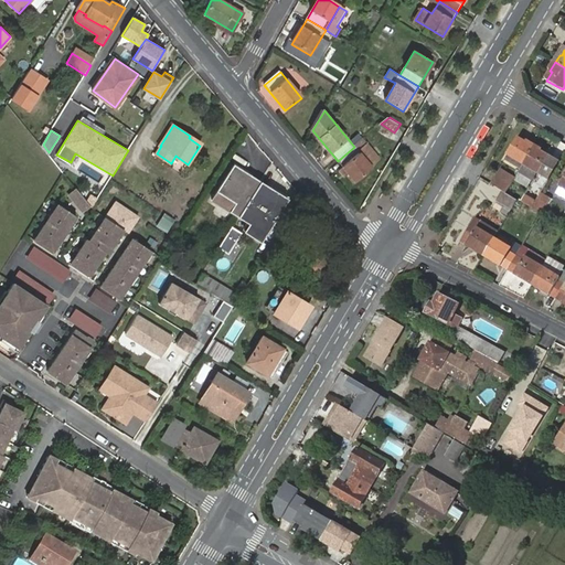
[(189,138),(200,146),(202,142),(190,136),(189,138)]
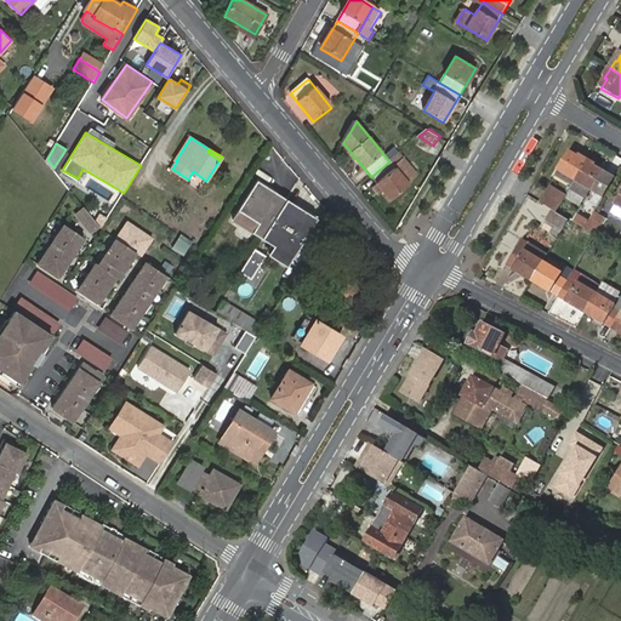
[(575,181),(588,160),(579,155),(577,158),(569,152),(558,170),(575,181)]
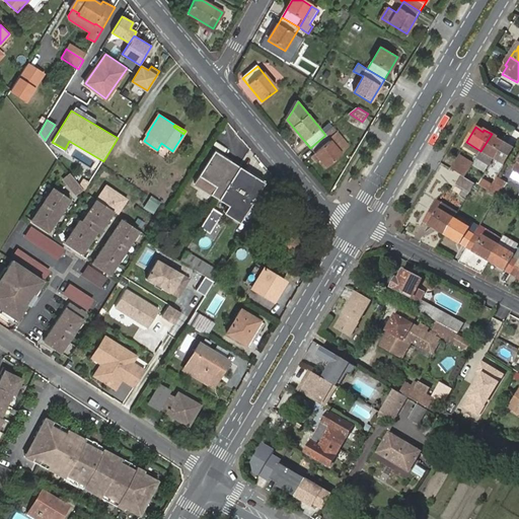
[(499,139),(492,134),(480,151),(476,158),(490,166),(494,159),(496,160),(505,145),(498,140),(499,139)]
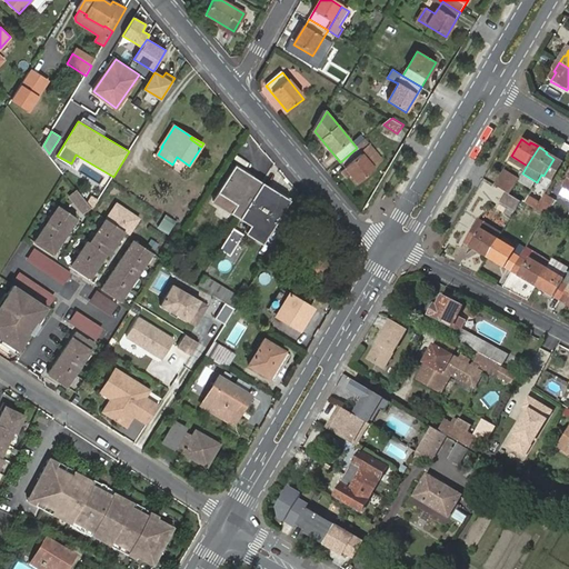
[(357,148),(340,162),(346,169),(349,173),(358,183),(375,170),(373,169),(383,161),(376,151),(366,159),(357,148)]
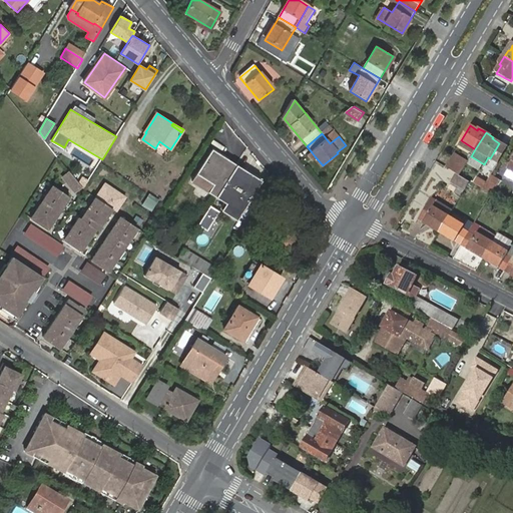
[(216,196),(236,165),(211,150),(192,180),(216,196)]
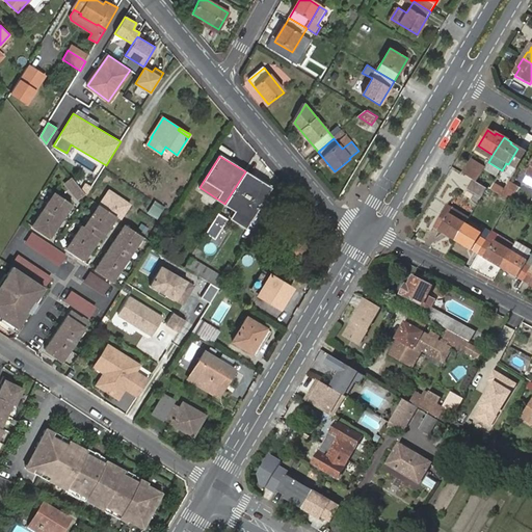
[(469,166),(463,175),(474,181),(477,182),(482,174),(469,166)]
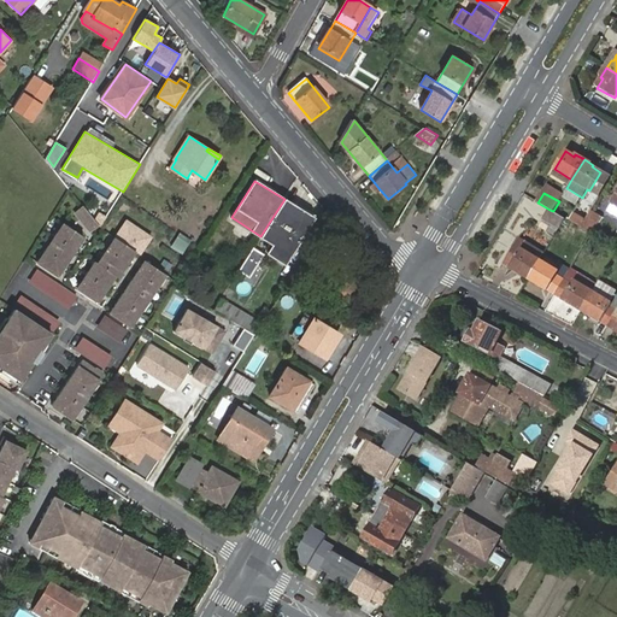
[(313,217),(285,199),(260,236),(272,244),(291,254),(313,217)]
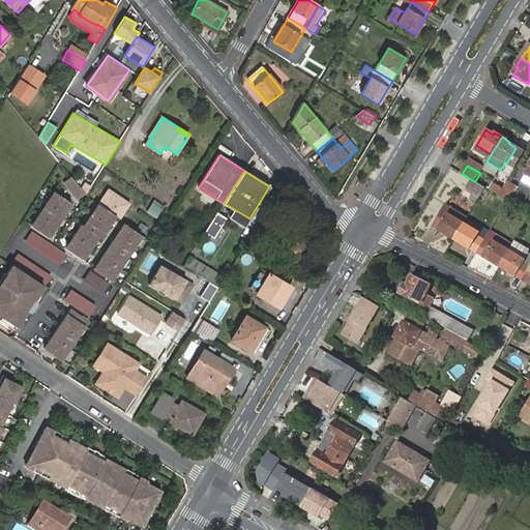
[(507,183),(510,178),(501,173),(490,190),(500,197),(507,183)]
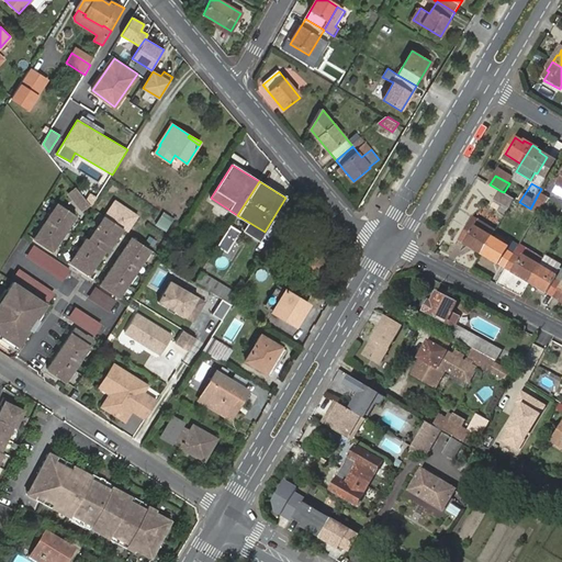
[(561,203),(561,188),(558,186),(550,197),(561,203)]
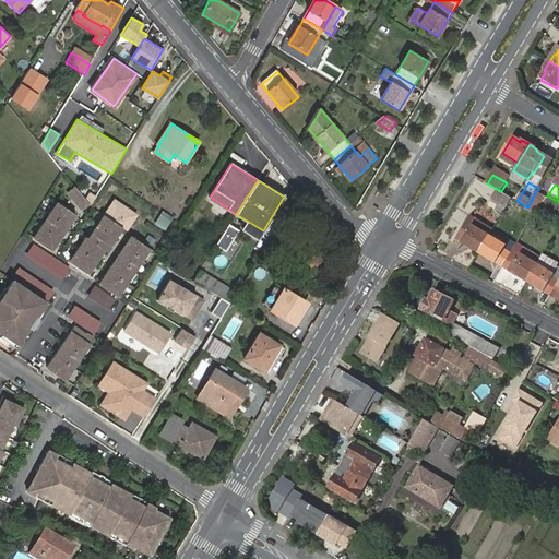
[(69,192),(83,211),(91,204),(75,187),(69,192)]
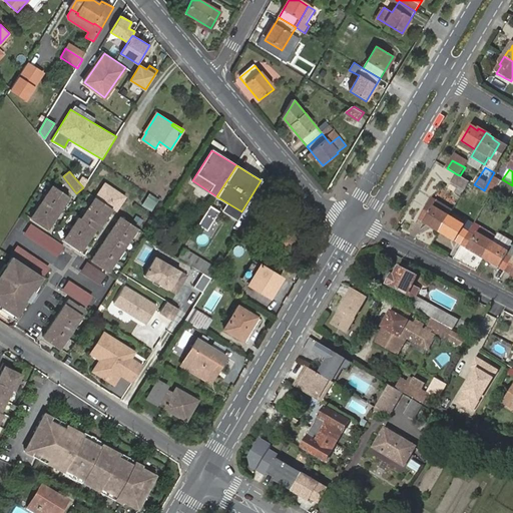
[(464,191),(470,182),(460,175),(457,174),(451,183),(464,191)]
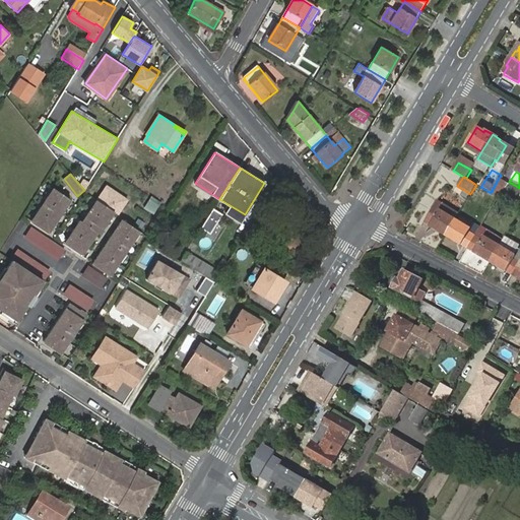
[(491,193),(497,197),(506,184),(498,180),(491,193)]
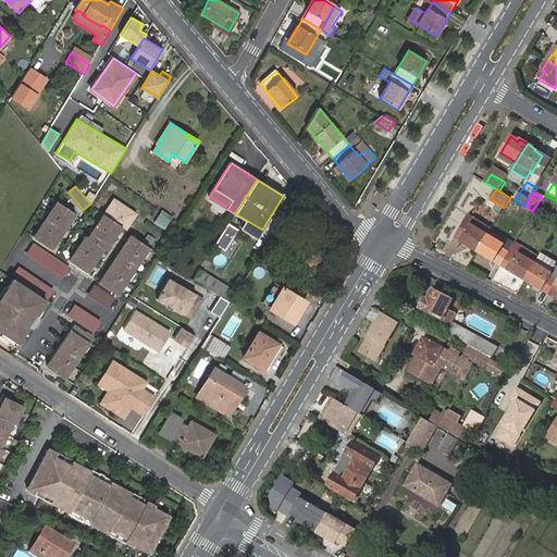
[(137,214),(114,199),(89,238),(86,237),(71,260),(89,272),(104,249),(107,251),(123,226),(127,230),(137,214)]
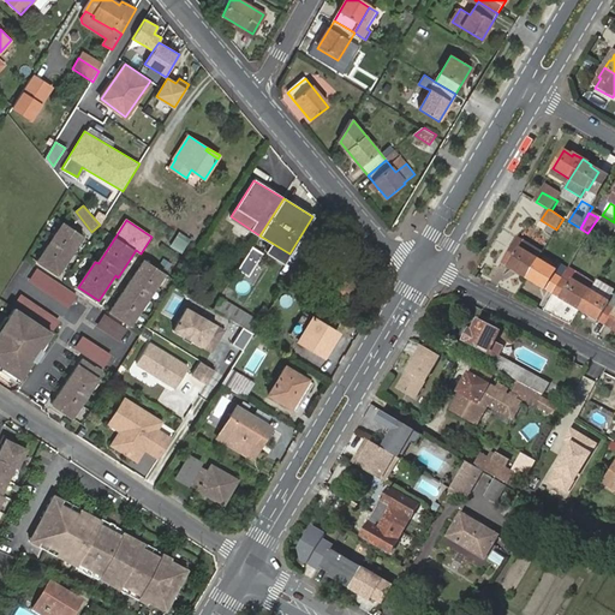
[(553,237),(556,230),(541,220),(537,227),(553,237)]
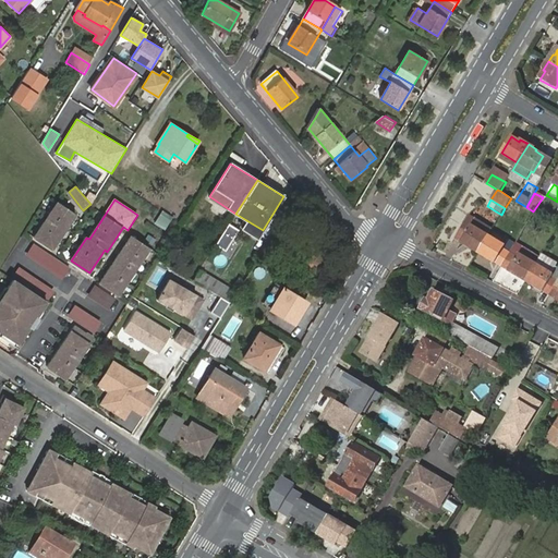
[(53,250),(76,214),(58,202),(34,238),(53,250)]
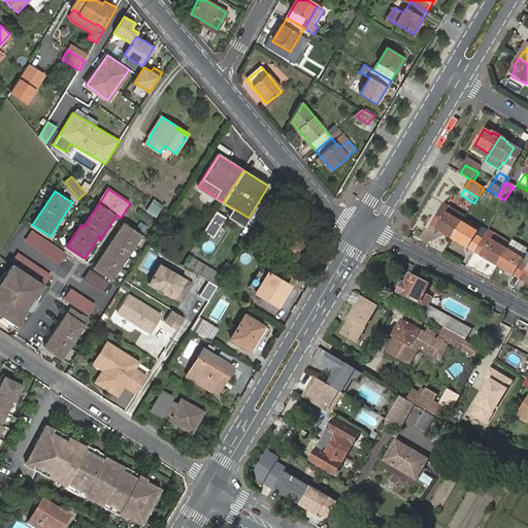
[(146,212),(158,218),(163,203),(152,198),(146,212)]
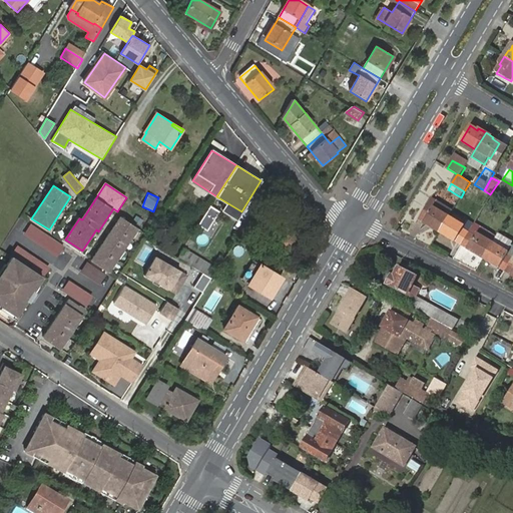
[(449,217),(453,210),(431,198),(426,208),(431,211),(433,208),(449,217)]
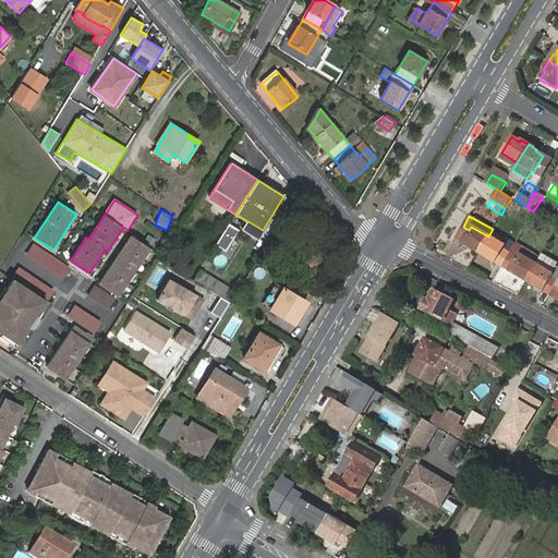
[(258,239),(263,230),(246,220),(242,228),(258,239)]
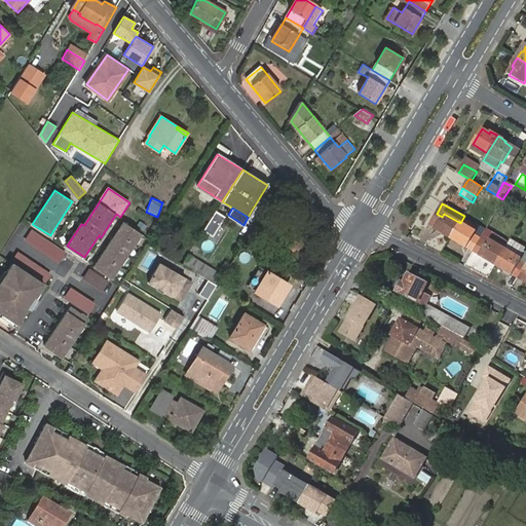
[(216,211),(203,230),(211,235),(209,237),(217,241),(225,228),(220,225),(225,217),(216,211)]
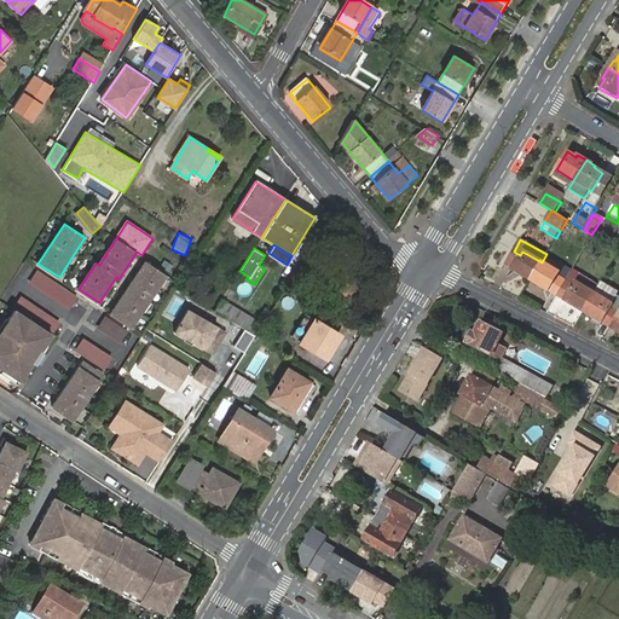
[(505,266),(531,281),(542,262),(522,252),(520,255),(514,252),(505,266)]
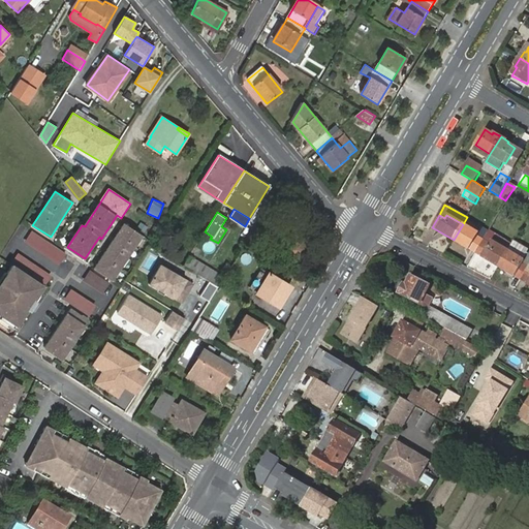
[(114,280),(143,235),(125,223),(95,269),(114,280)]
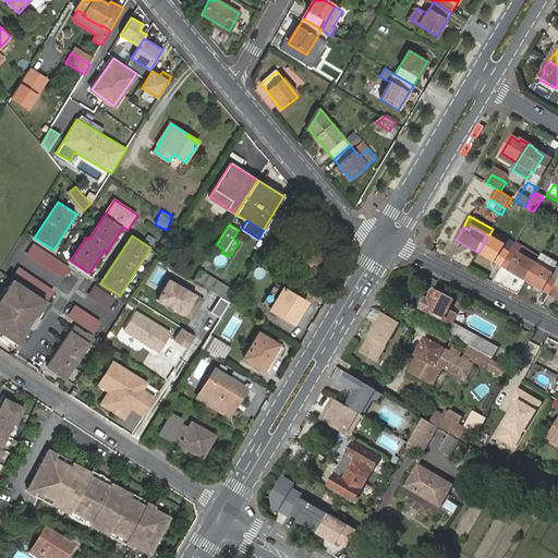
[(488,237),(478,253),(502,267),(512,251),(488,237)]
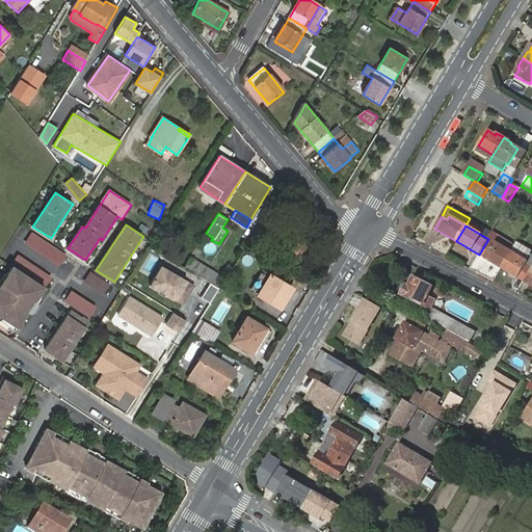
[(26,242),(60,265),(68,255),(33,231),(26,242)]
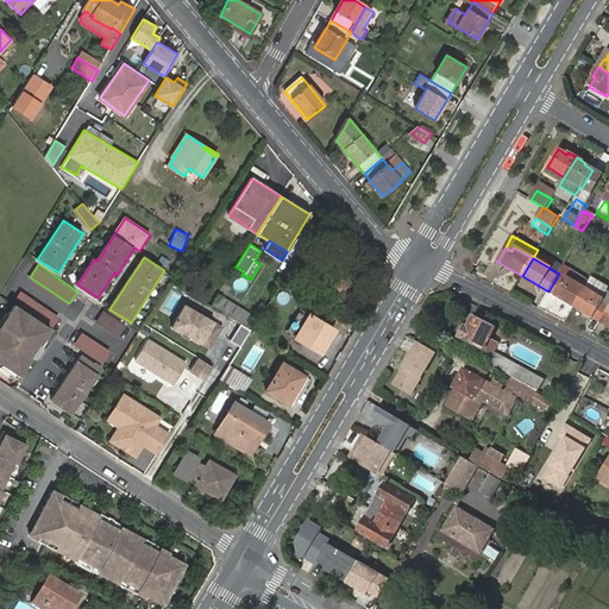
[(559,274),(548,292),(573,307),(584,289),(589,281),(564,265),(559,274)]
